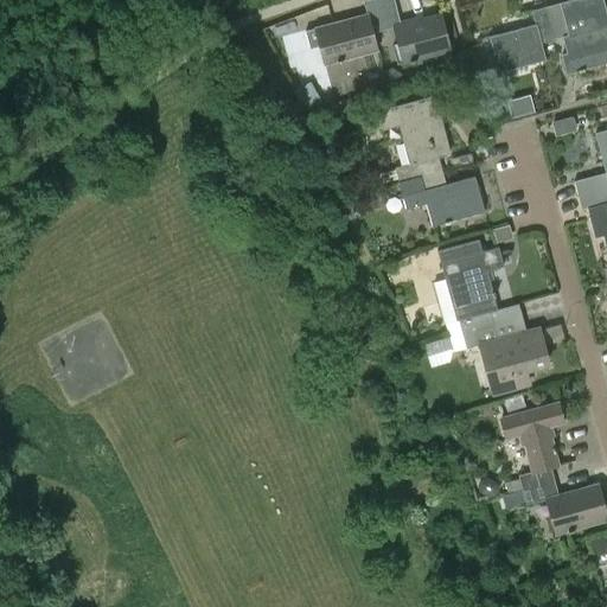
[(371,31),(387,27),(378,0),(368,0),(364,1),(368,14),(320,27),(324,42),(319,43),(325,64),(377,51),(371,31)]
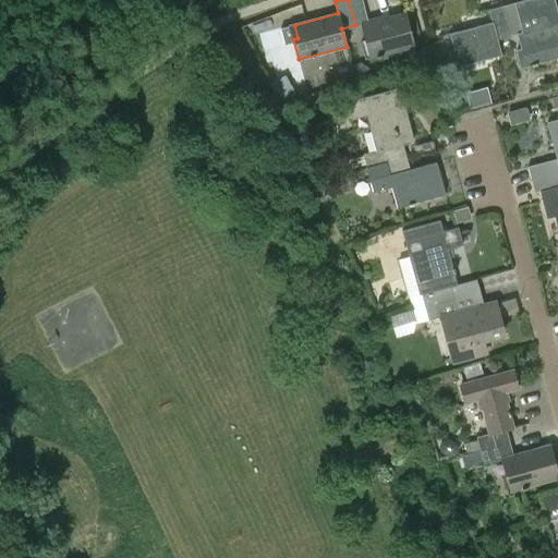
[(361,0),(348,0),(355,25),(361,23),(365,41),(361,43),(365,59),(414,46),(405,13),(367,23),(361,0)]
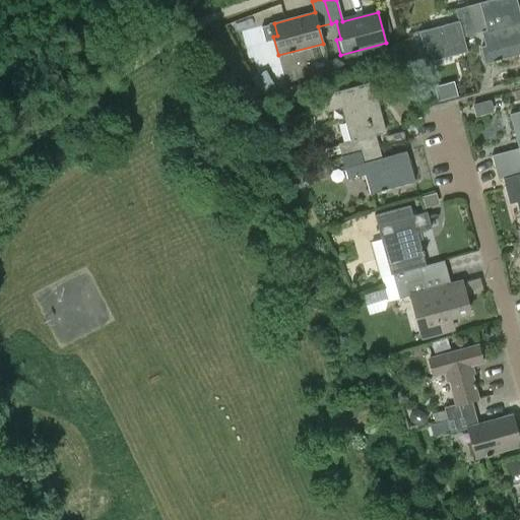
[(488,0),(468,5),(475,33),(482,30),(486,46),(480,48),(484,63),(519,53),(519,17),(515,0),(488,0)]
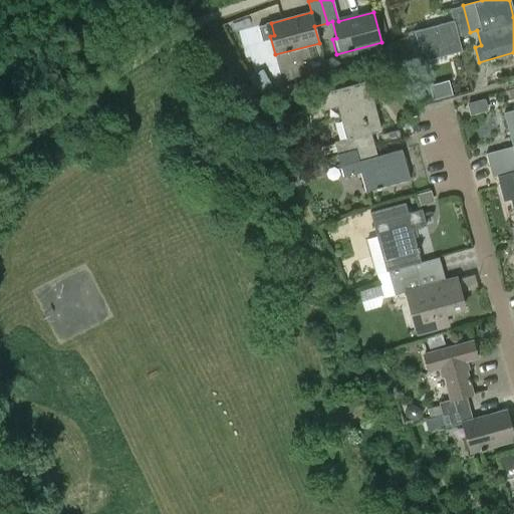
[(457,35),(470,32),(463,5),(450,9),(453,20),(415,31),(419,45),(413,47),(417,63),(461,51),(457,35)]
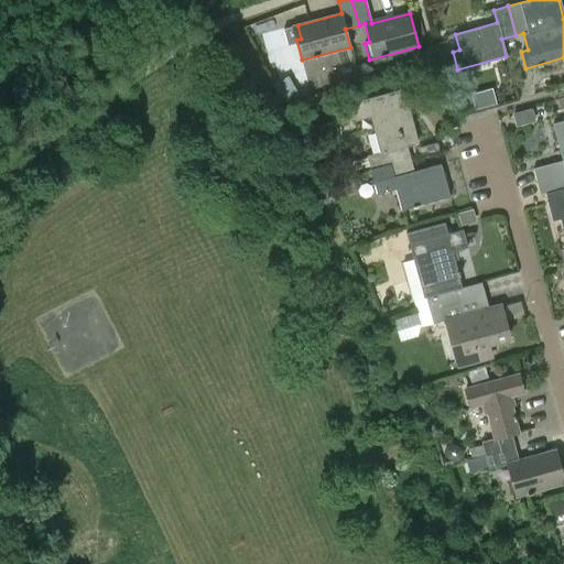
[(364,64),(356,68),(359,80),(371,77),(371,68),(364,64)]
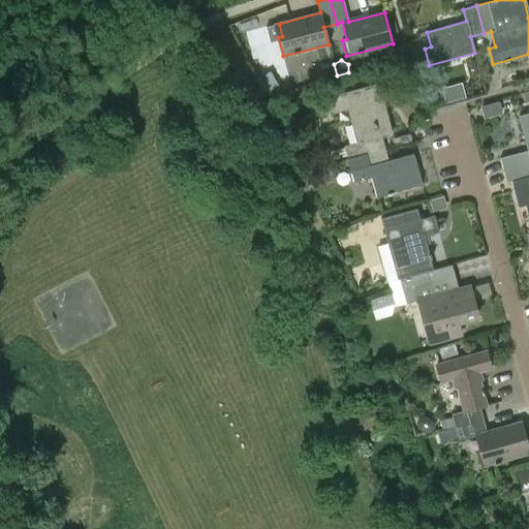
[(447,99),(467,96),(465,83),(445,87),(447,99)]
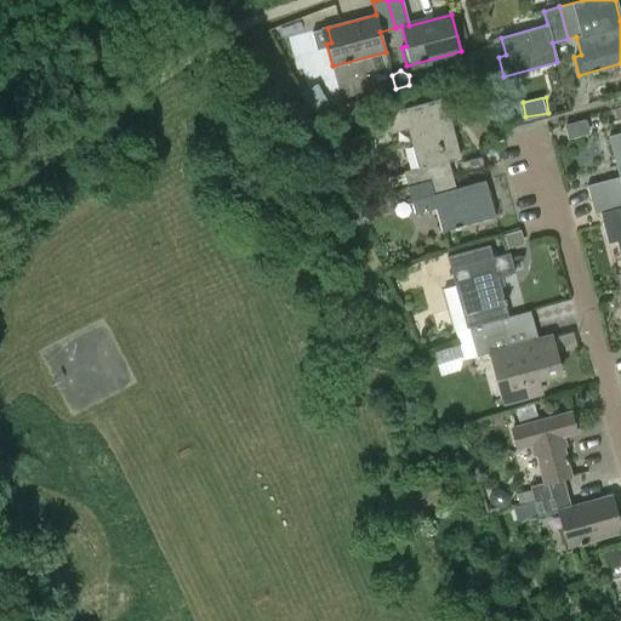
[(408,183),(409,188),(454,175),(450,161),(461,158),(453,126),(434,131),(432,123),(450,118),(445,98),(386,114),(391,134),(409,130),(420,169),(405,174),(408,183)]
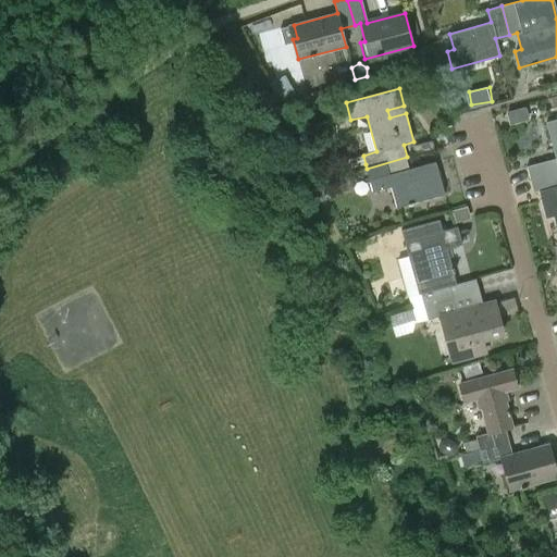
[(509,124),(519,122),(515,109),(506,111),(509,124)]
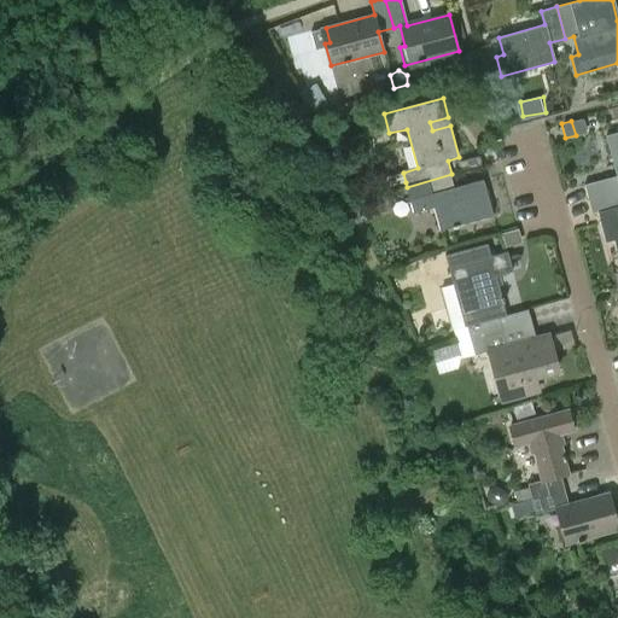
[(584,185),(588,200),(617,191),(617,130),(605,135),(617,175),(584,185)]
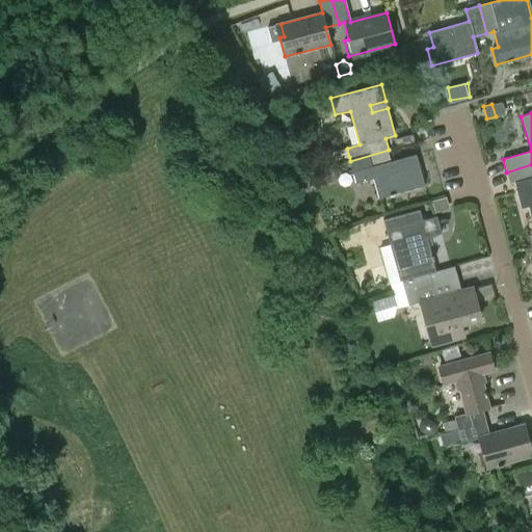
[(335,160),(349,157),(347,149),(333,153),(335,160)]
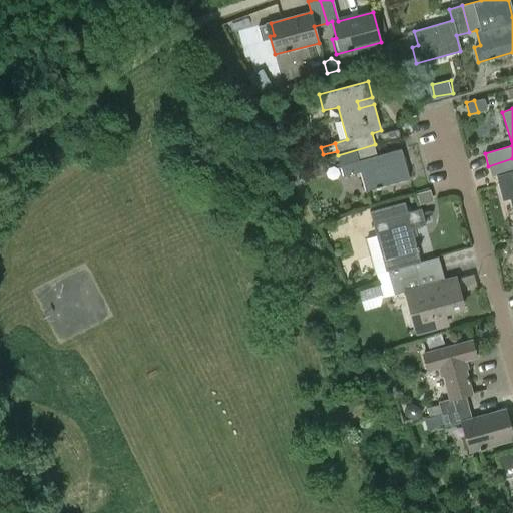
[(375,144),(338,155),(344,176),(360,172),(365,191),(410,179),(402,150),(378,156),(375,144)]
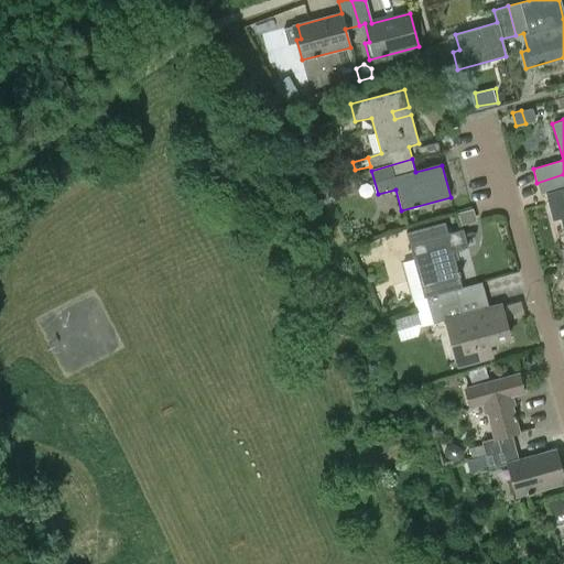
[(563,174),(537,183),(540,195),(553,191),(563,230),(563,174)]
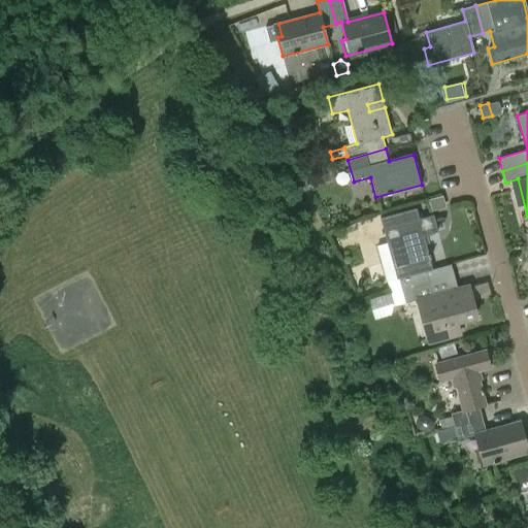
[(316,182),(324,179),(322,170),(312,173),(316,182)]
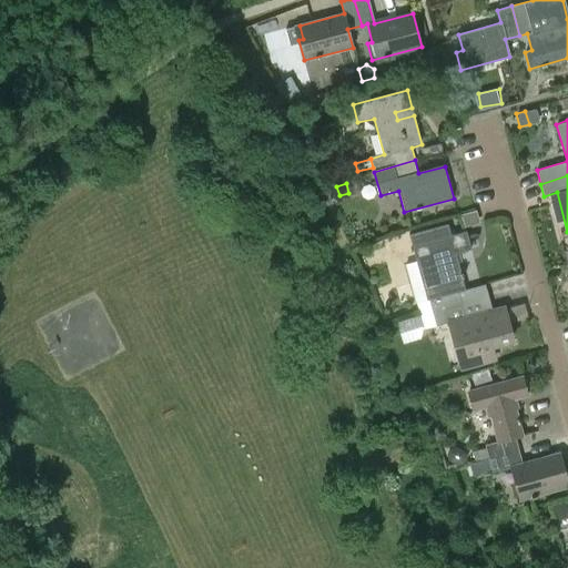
[(429,300),(433,313),(463,305),(459,292),(466,290),(456,254),(472,250),(466,231),(453,235),(449,223),(409,234),(416,261),(406,264),(417,303),(429,300)]
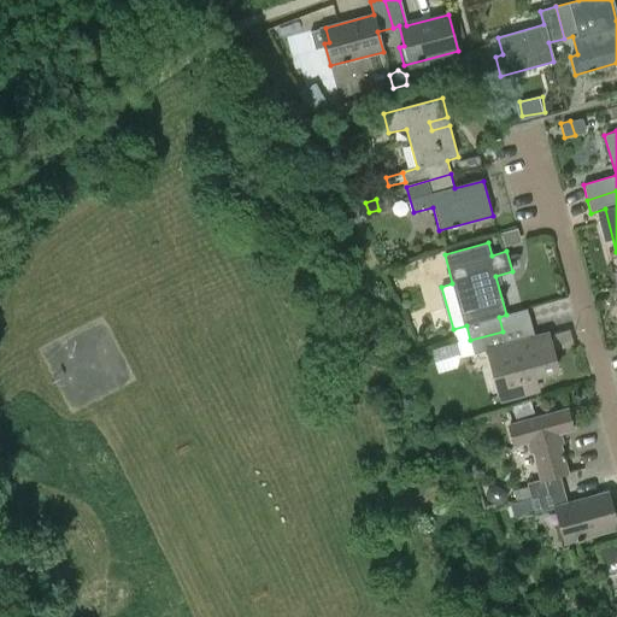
[(503,331),(470,340),(474,356),(488,352),(493,369),(498,368),(507,400),(538,392),(533,377),(557,370),(547,335),(506,346),(503,331)]
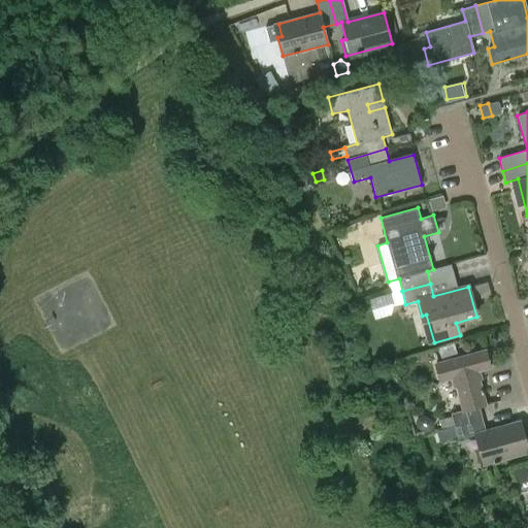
[(434,363),(439,382),(453,378),(462,410),(452,414),(452,416),(455,426),(482,419),(479,406),(486,404),(477,372),(491,368),(486,350),(434,363)]
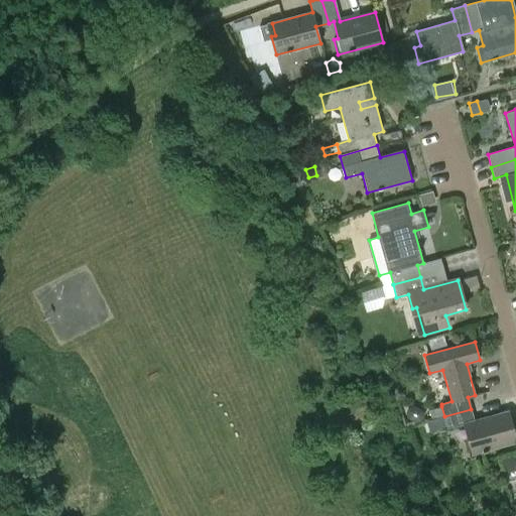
[(429,410),(432,420),(444,416),(441,406),(429,410)]
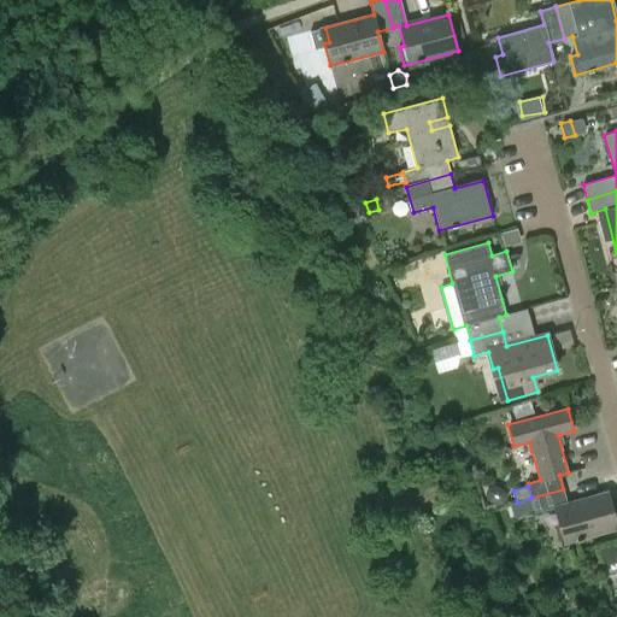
[(563,489),(532,498),(535,511),(559,504),(564,523),(559,524),(564,542),(616,528),(616,524),(609,492),(566,503),(563,489)]
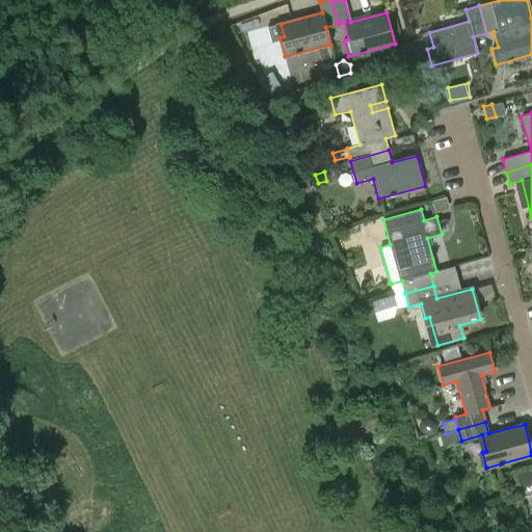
[(521,485),(531,482),(531,481),(529,471),(517,473),(521,485)]
